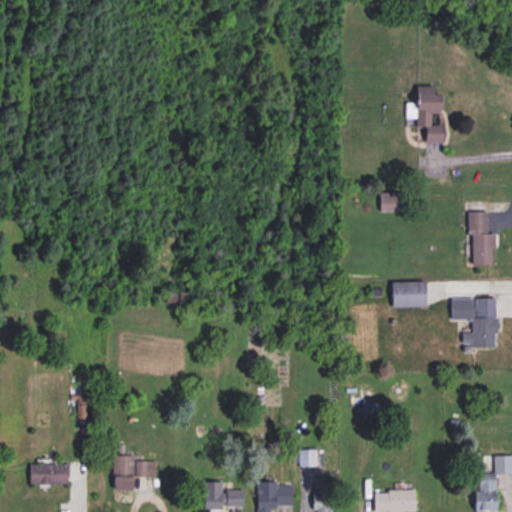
[(440,143),(441,125),(431,124),(432,113),(437,113),(439,87),(415,85),(413,107),(407,106),(406,118),(416,119),(415,128),(424,129),(423,141),(440,143)]
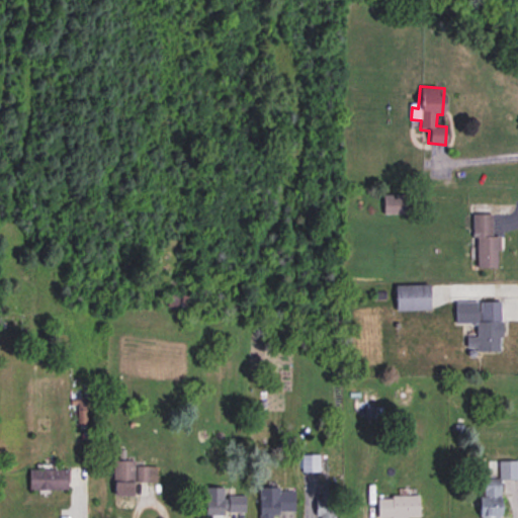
[(382,214),(413,214),(413,195),(382,195),(382,214)]
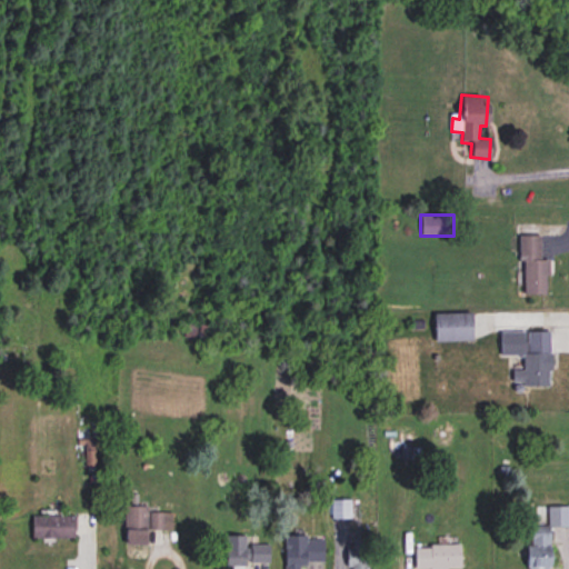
[(547,260),(540,260),(540,237),(520,237),(521,295),(547,295),(547,260)]
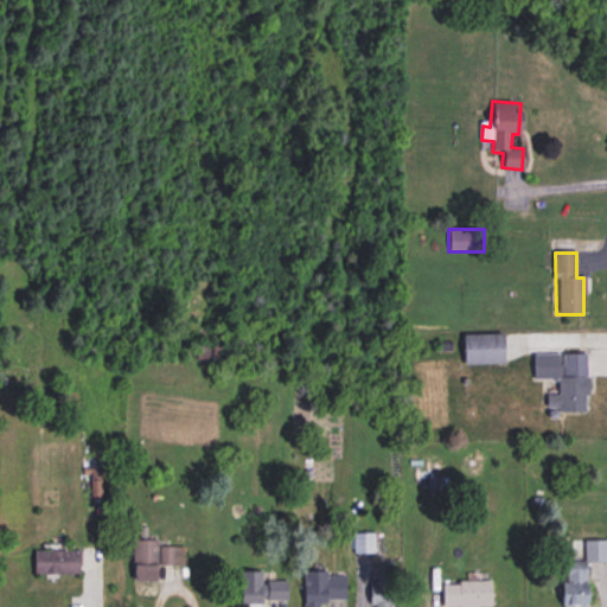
[(503,334),(464,334),(464,364),(503,364),(503,334)]
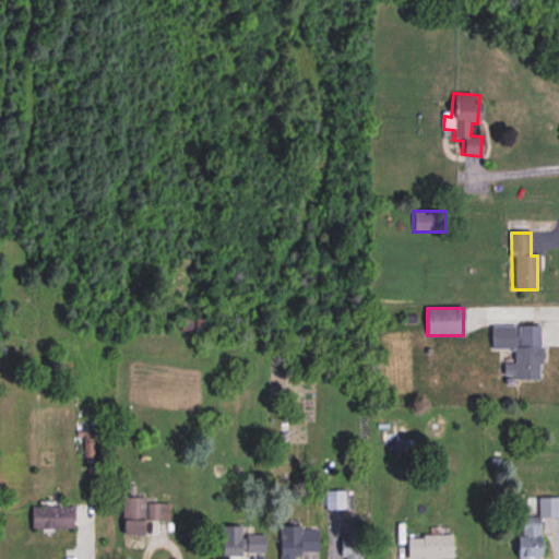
[(491,326),(491,351),(513,351),(513,365),(503,365),(503,380),(540,380),(539,325),(491,326)]
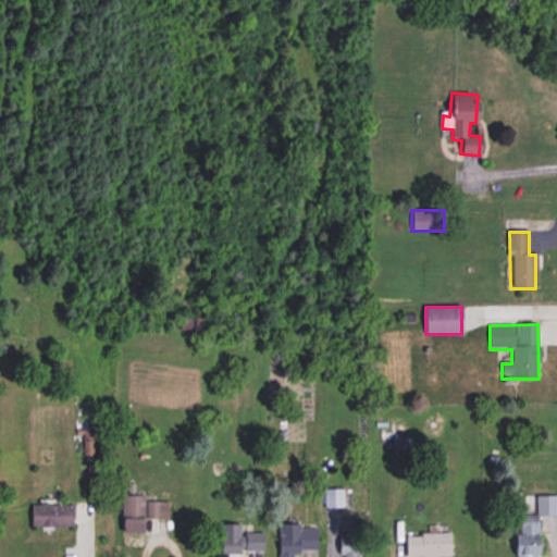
[(145,533),(145,495),(121,495),(121,533),(145,533)]
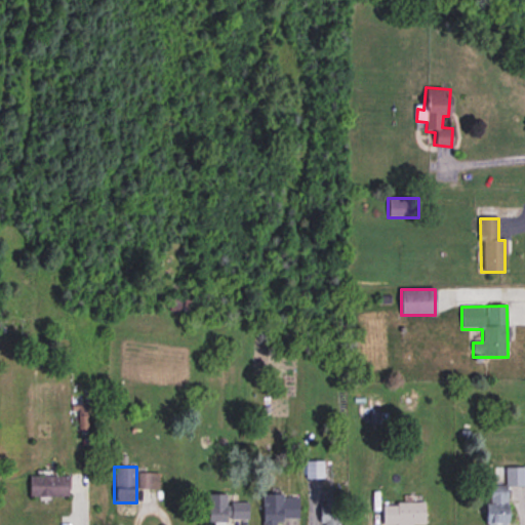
[(523,486),(523,468),(506,469),(506,486),(485,486),(485,524),(507,524),(507,486),(523,486)]
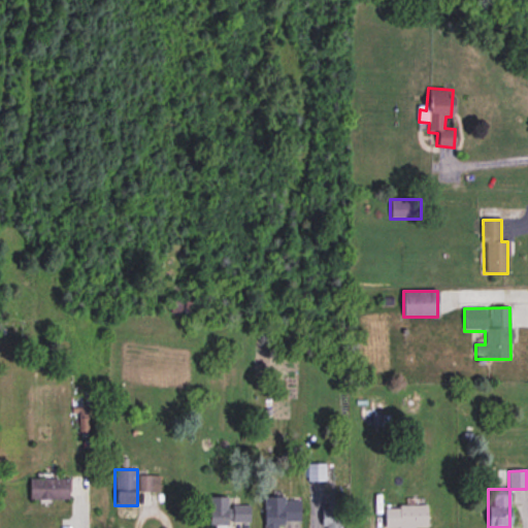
[(160,476),(139,476),(139,491),(160,491),(160,476)]
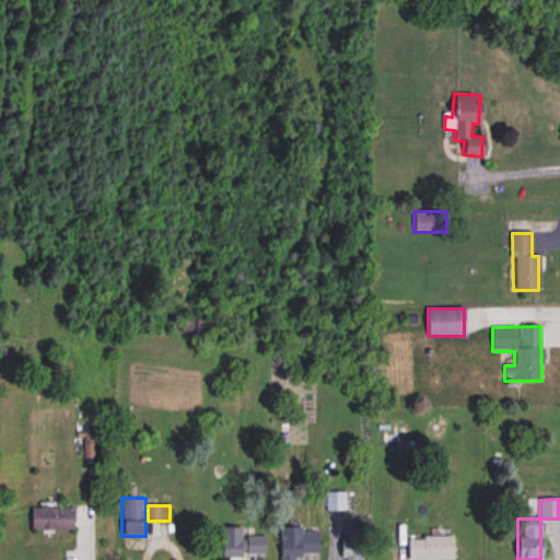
[(31,531),(73,531),(73,509),(31,509),(31,531)]
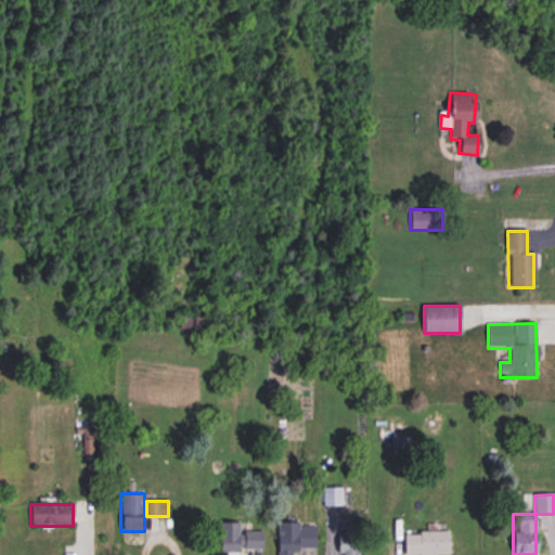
[(263,531),(240,531),(240,523),(219,523),(219,554),(240,554),(240,549),(263,549),(263,531)]
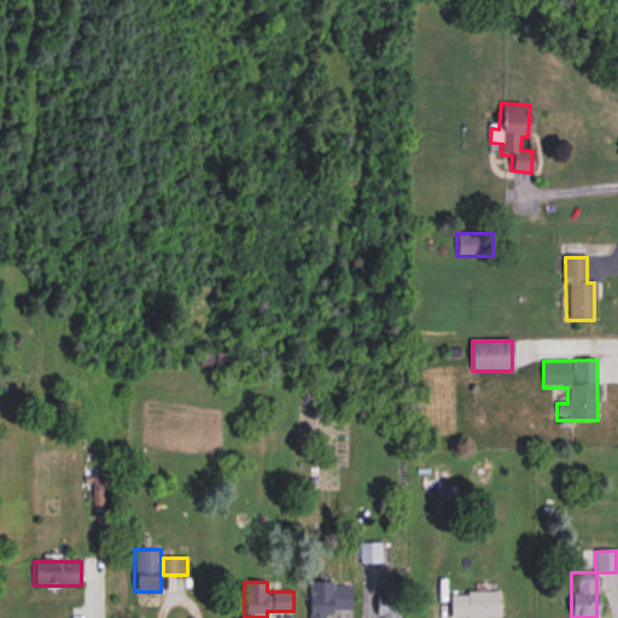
[(310,582),(309,617),(331,617),(332,612),(351,612),(351,582),(310,582)]
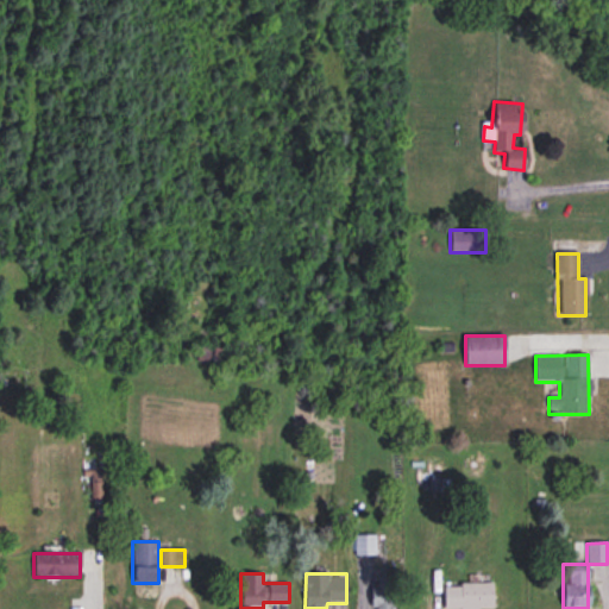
[(397,608),(397,576),(372,576),(372,608),(397,608)]
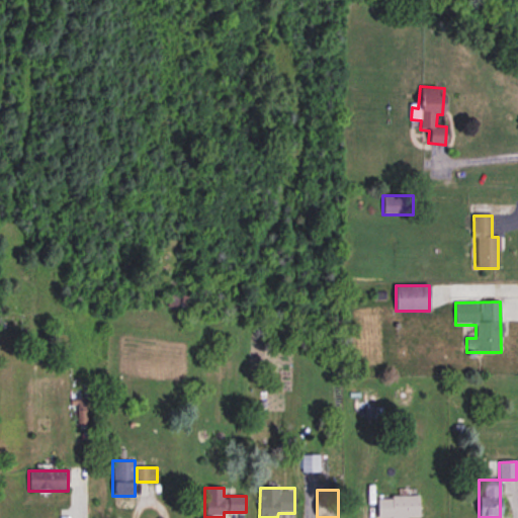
[(418,517),(418,497),(376,497),(376,517),(418,517)]
